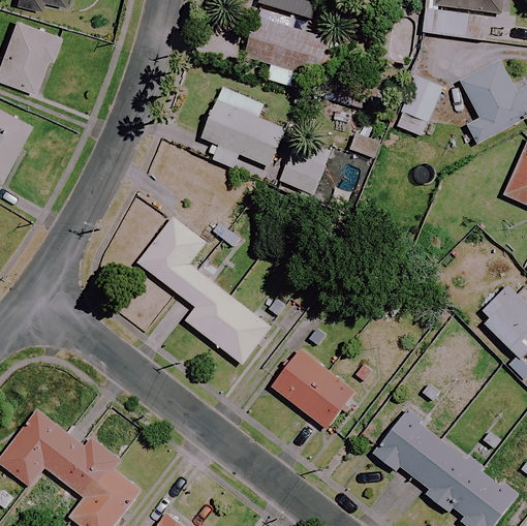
[(20,0),(20,5),(40,9),(41,2),(65,5),(66,0),(20,0)]
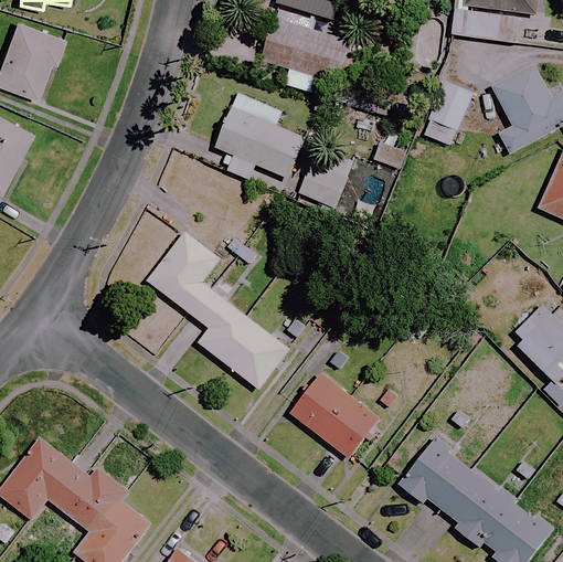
[(467,0),(466,10),(454,9),(450,35),(514,42),(518,13),(534,16),(537,0),(467,0)]
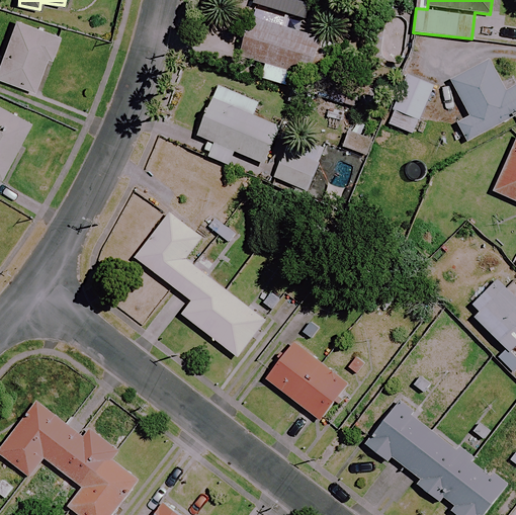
[(336,43),(253,14),(239,55),(263,64),(259,77),(291,88),(297,71),(323,80),(336,43)]
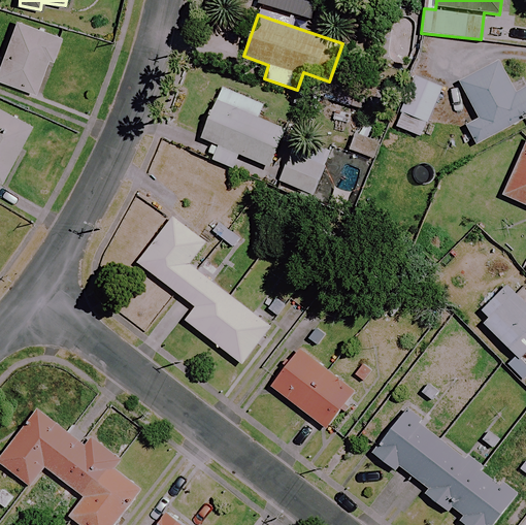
[(60,37),(15,19),(0,57),(0,77),(34,92),(52,47),(56,48),(60,37)]
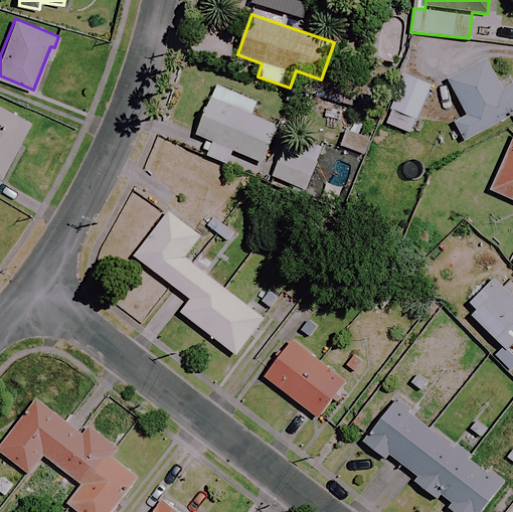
[(498,81),(486,59),(449,79),(467,114),(454,121),(464,139),(512,112),(512,87),(508,76),(498,81)]
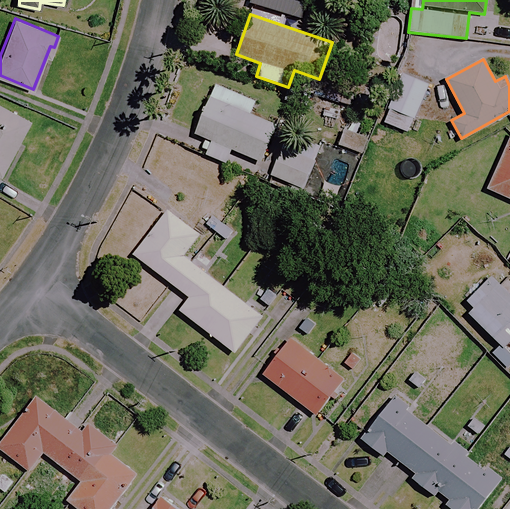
[(427,83),(401,73),(381,122),(406,132),(427,83)]
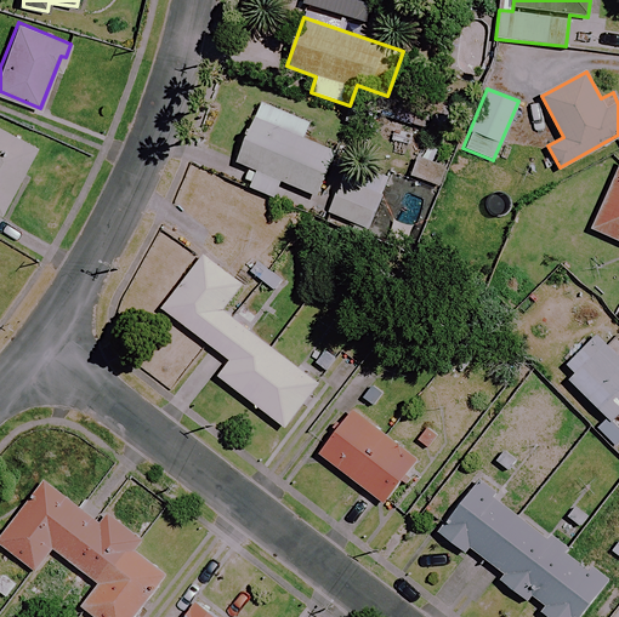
[(308,120),(261,101),(237,161),(255,169),(248,187),(273,196),(279,180),(317,194),(334,150),(302,137),(308,120)]
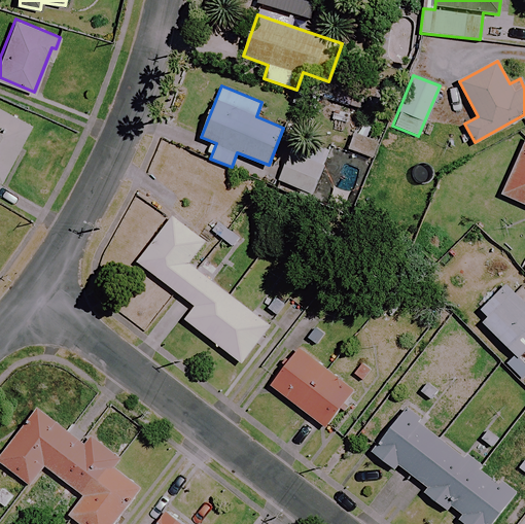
[(30,121),(0,106),(0,179),(1,180),(30,121)]
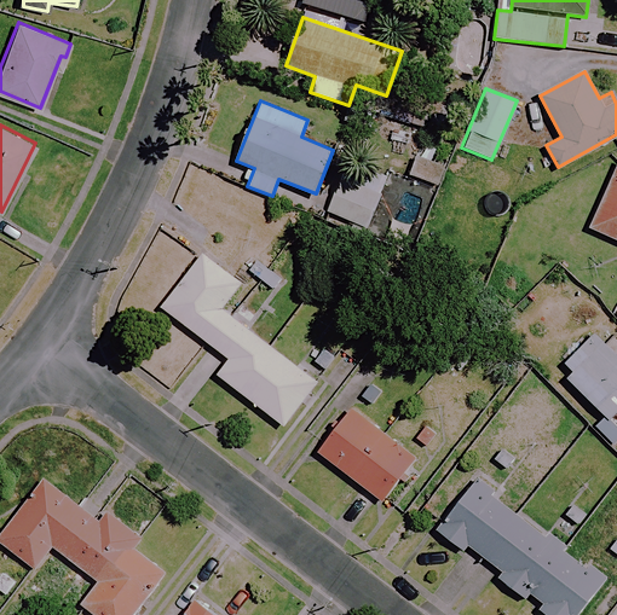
[(444,166),(416,154),(408,173),(437,185),(444,166)]
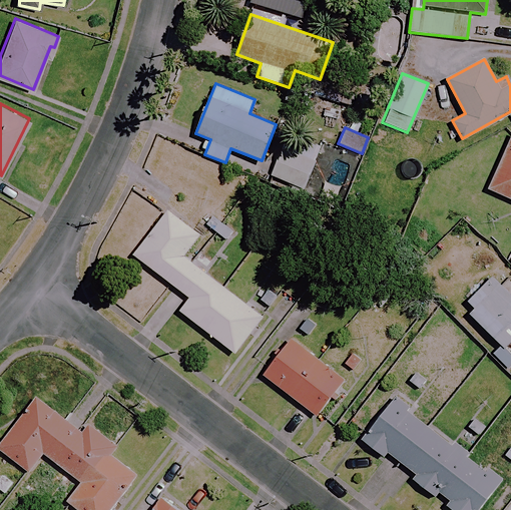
[(510,135),(488,188),(510,198),(510,135)]
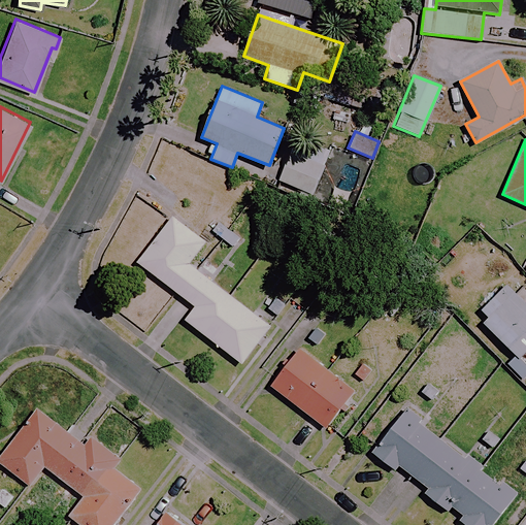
[(322,162),(291,150),(278,179),(308,193),(322,162)]
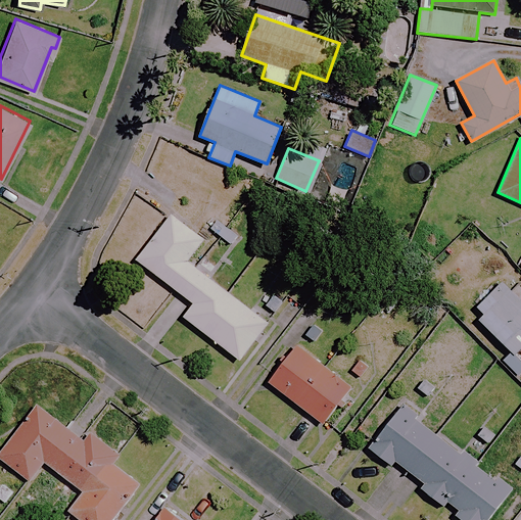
[(218,213),(206,227),(226,243),(238,229),(218,213)]
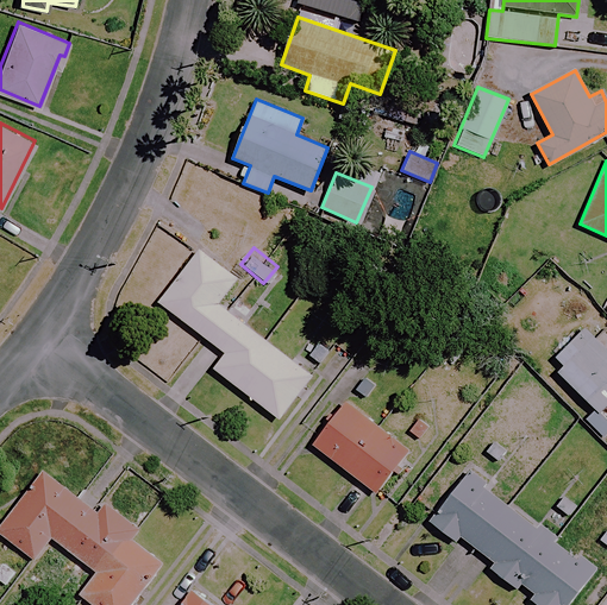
[(235,279),(199,251),(158,301),(224,352),(213,366),(279,417),(311,376),(217,302),(235,279)]
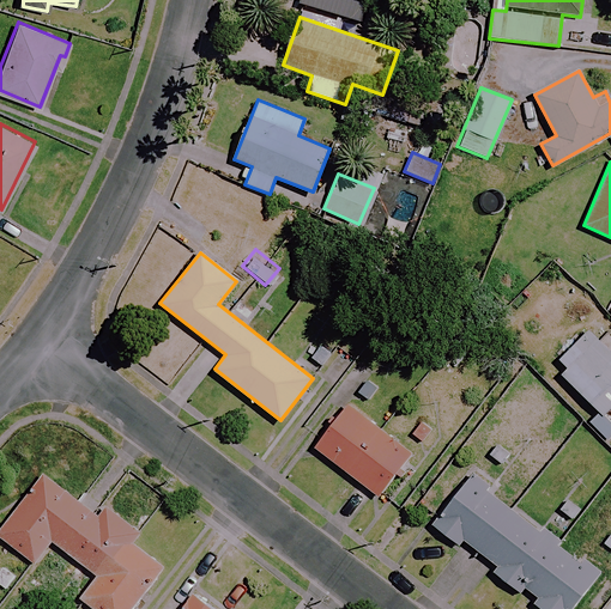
[(610,405),(610,335),(594,320),(557,357),(567,366),(551,383),(562,394),(572,384),(602,414),(610,405)]
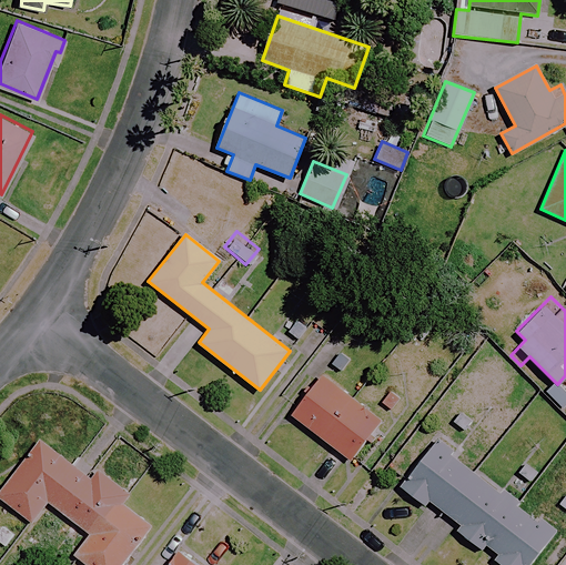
[(309,328),(290,314),(279,330),(297,343),(309,328)]
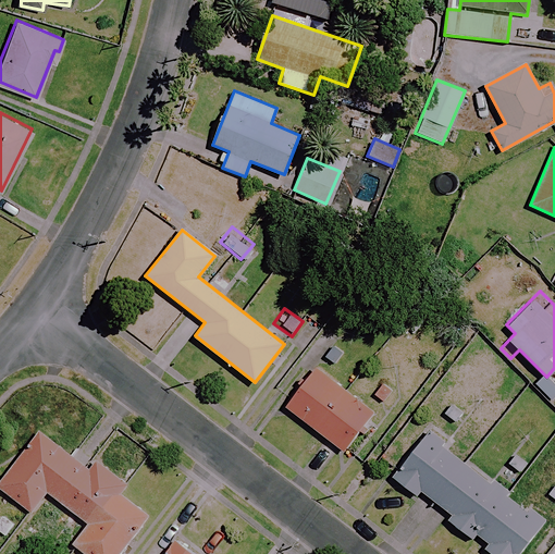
[(373,411),(316,367),(286,406),(344,451),(373,411)]
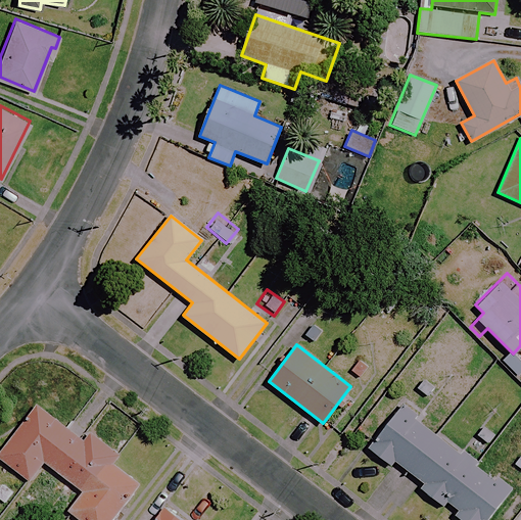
[(435,382),(423,372),(412,384),(425,395),(435,382)]
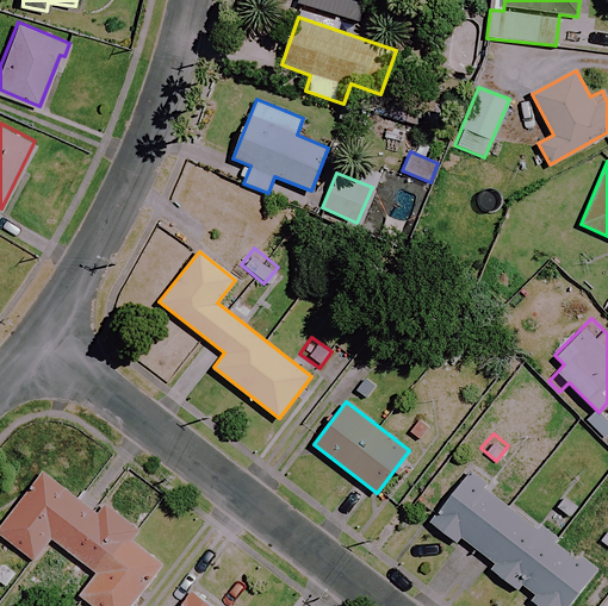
[(97,511),(41,469),(0,524),(0,533),(35,560),(51,538),(95,572),(79,594),(94,605),(128,605),(161,562),(126,536),(135,525),(104,503),(97,511)]
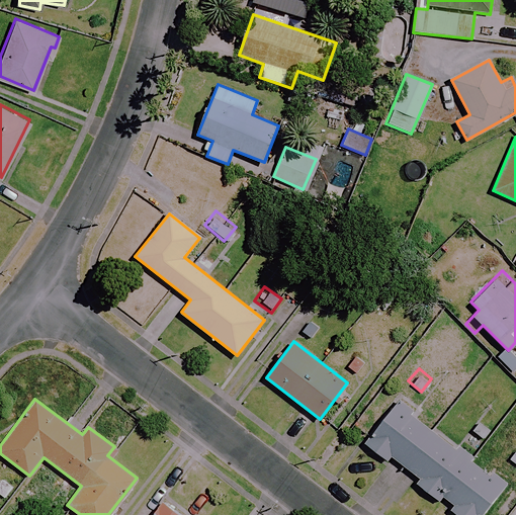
[(415,482),(435,498),(438,494),(454,506),(451,510),(456,514),(480,514),(507,482),(493,470),(490,475),(399,404),(366,444),(387,460),(391,455),(418,478),(415,482)]
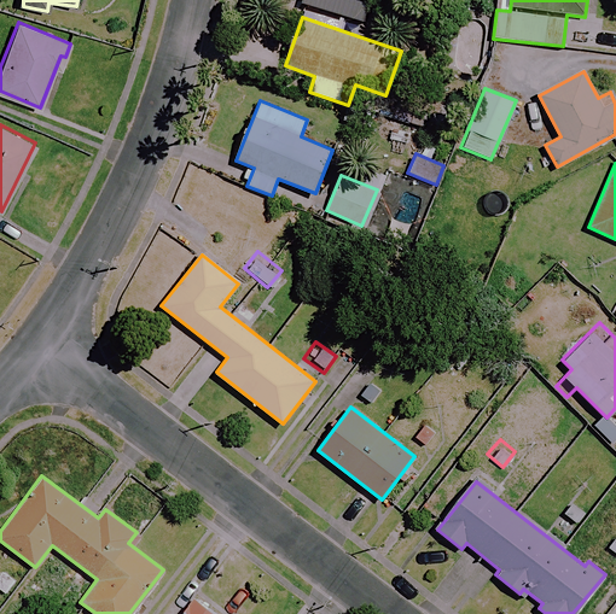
[(214,613),(218,610),(193,594),(178,613),(214,613)]
